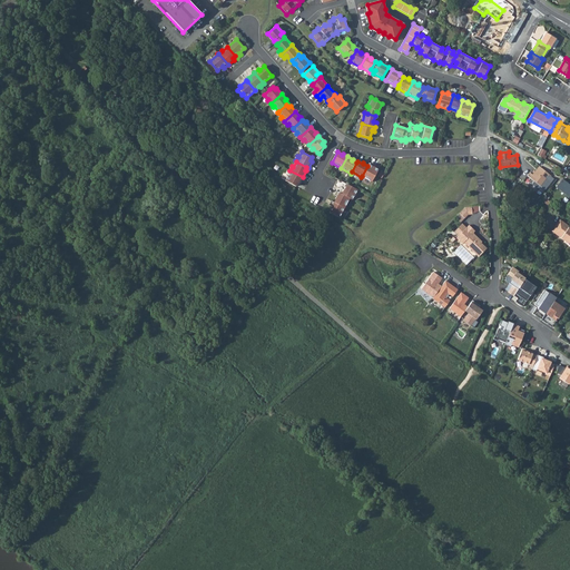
[(373,167),(374,166),(370,163),(367,166),(362,176),(372,182),(379,169),(373,167)]
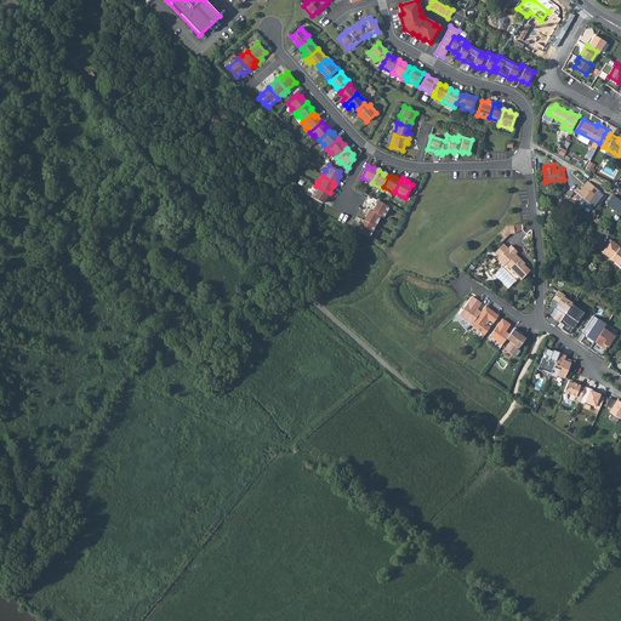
[(592,210),(605,194),(588,181),(585,187),(584,186),(581,188),(580,187),(576,191),(582,197),(580,200),(592,210)]
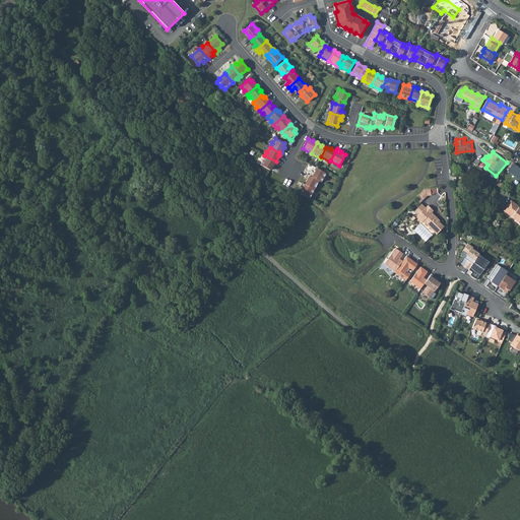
[(264,155),(262,158),(263,159),(260,165),(270,170),(271,168),(272,168),(276,161),(264,155)]
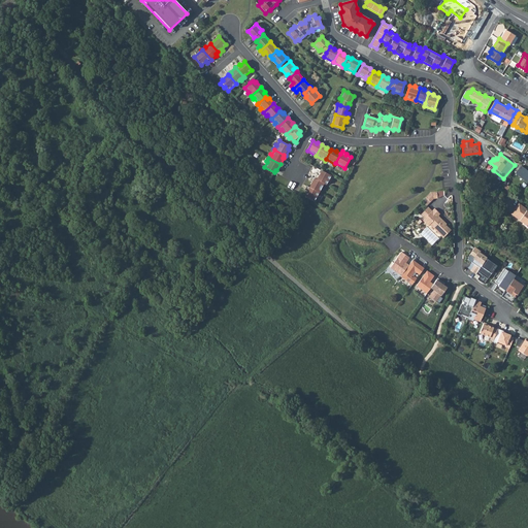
[(527,170),(521,166),(515,173),(527,183),(527,170)]
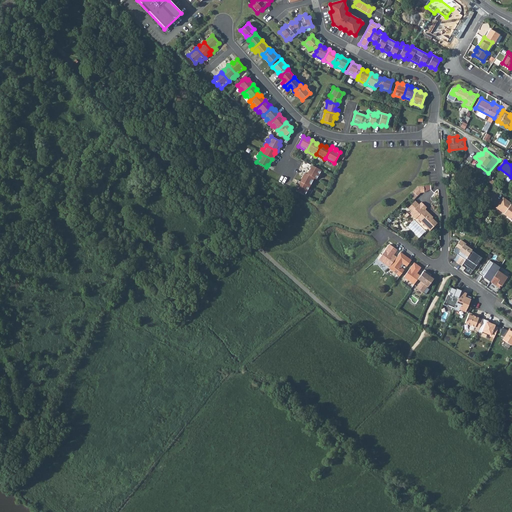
[(321,170),(312,166),(309,171),(306,169),(304,173),(314,178),(316,179),(321,170)]
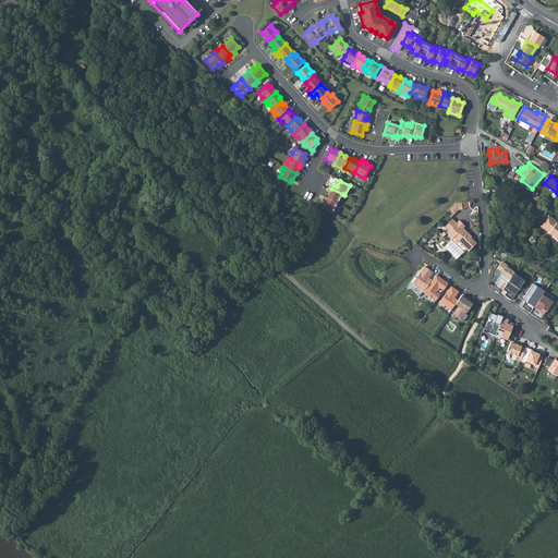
[(331,189),(329,186),(327,191),(330,193),(327,198),(337,204),(342,194),(331,189)]
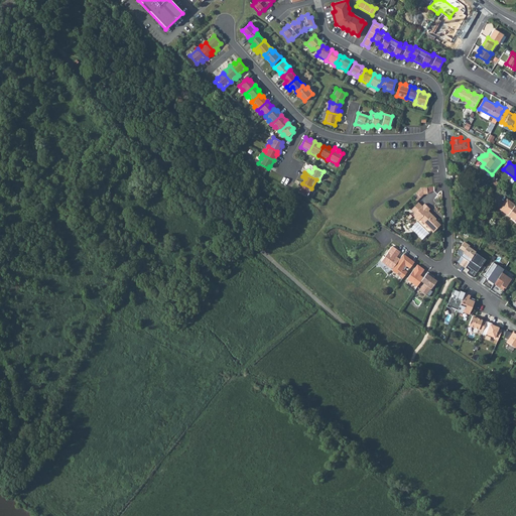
[(299,181),(297,185),(300,186),(297,192),(306,197),(311,188),(302,183),(299,181)]
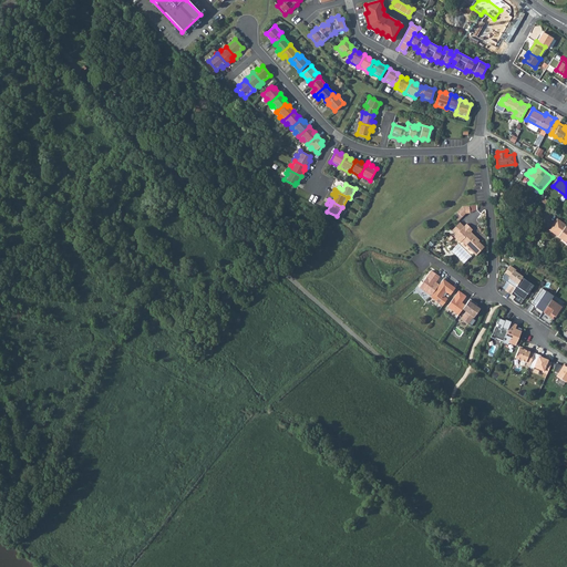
[(462,206),(456,212),(462,217),(466,214),(471,213),(470,205),(462,206)]
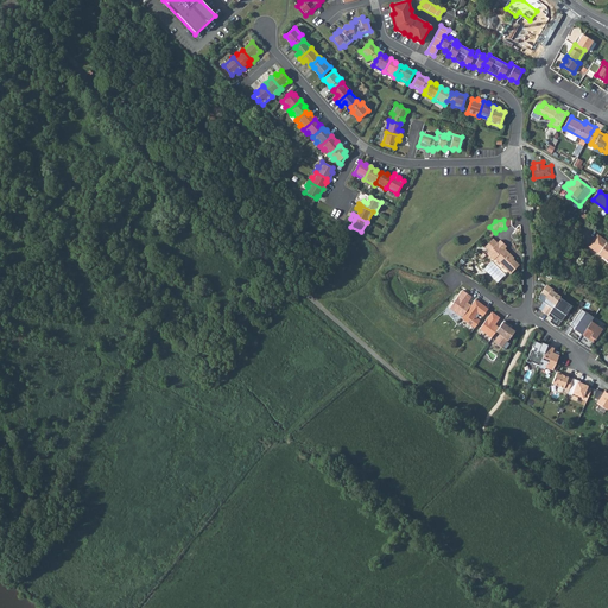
[(600,241),(594,249),(603,257),(603,258),(607,261),(607,242),(607,240),(599,233),(595,238),(600,241)]
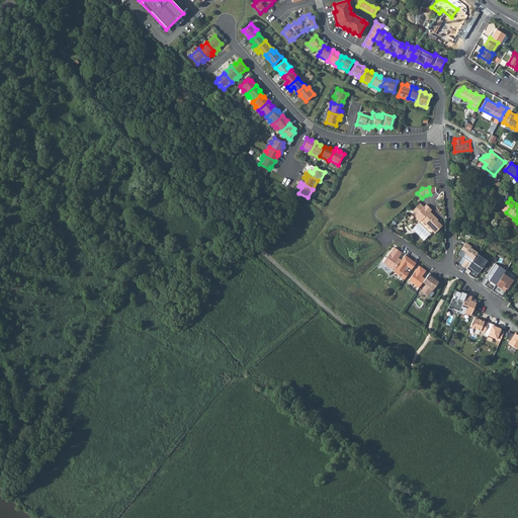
[(507,202),(502,209),(506,212),(511,205),(507,202)]
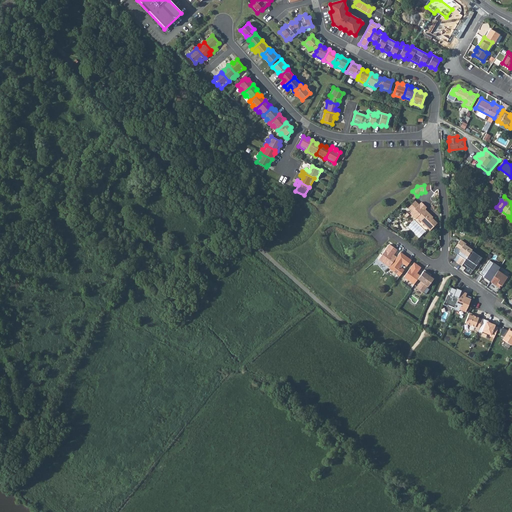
[(427,207),(421,202),(419,204),(415,201),(407,208),(411,212),(410,213),(415,219),(417,217),(425,224),(424,225),(430,230),(437,223),(432,218),(433,217),(425,209),(427,207)]
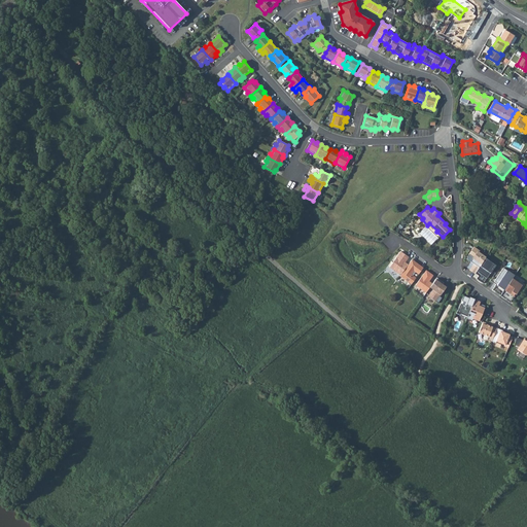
[(470,270),(475,273),(486,257),(479,252),(480,251),(475,247),(469,254),(473,257),(470,261),(475,264),(470,270)]
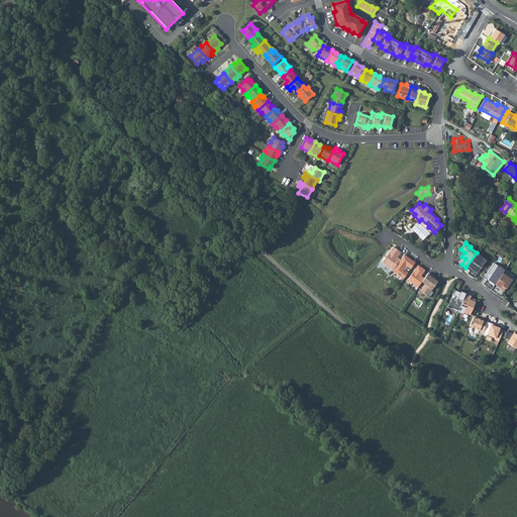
[(393,270),(401,260),(398,256),(401,252),(394,246),(386,256),(383,262),(393,270)]
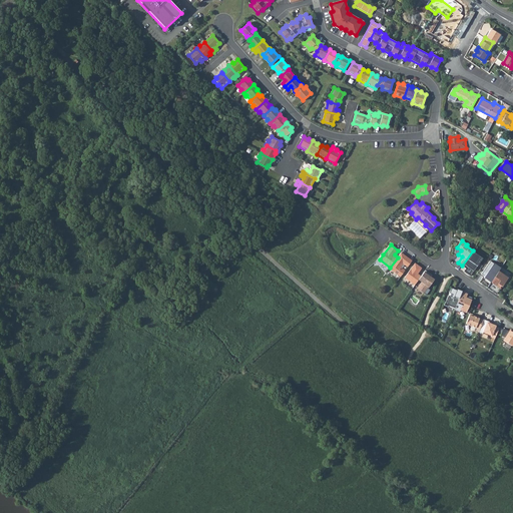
[(473,250),(462,266),(466,269),(464,272),(470,276),(483,259),(473,250)]
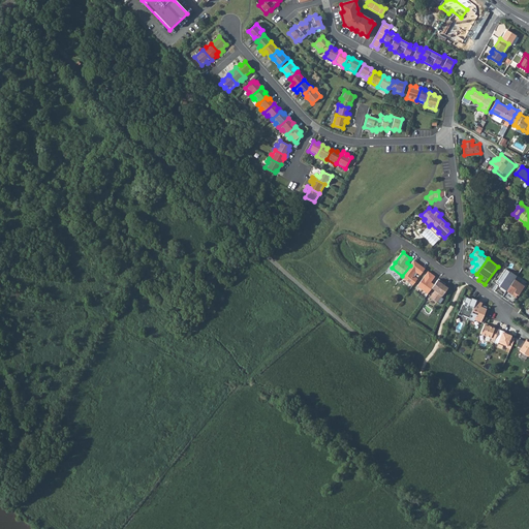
[(421,275),(426,269),(421,265),(419,267),(413,261),(410,266),(402,276),(402,277),(413,285),(417,279),(414,276),(417,273),(421,275)]
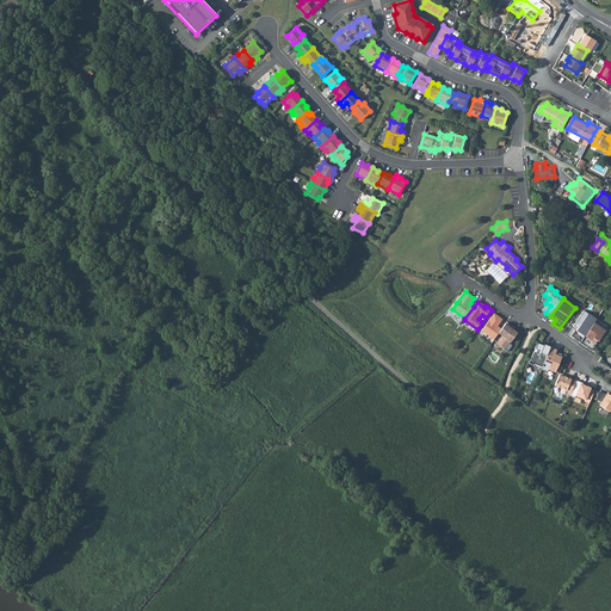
[(575,329),(571,335),(580,343),(594,322),(597,319),(584,310),(573,326),(578,329),(576,331),(575,329)]
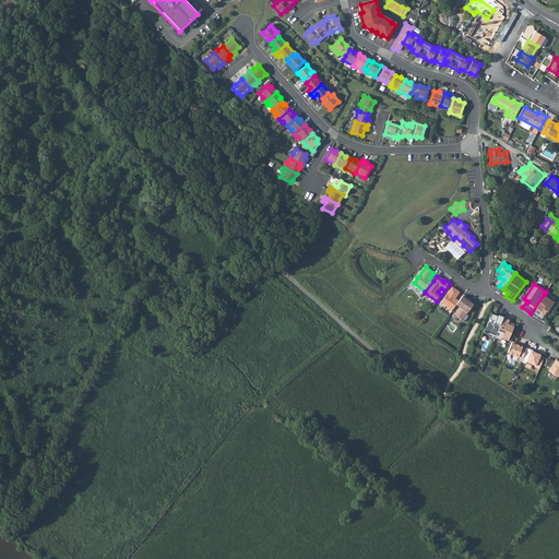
[(441,302),(452,310),(456,304),(459,300),(455,298),(460,292),(452,286),(441,302)]
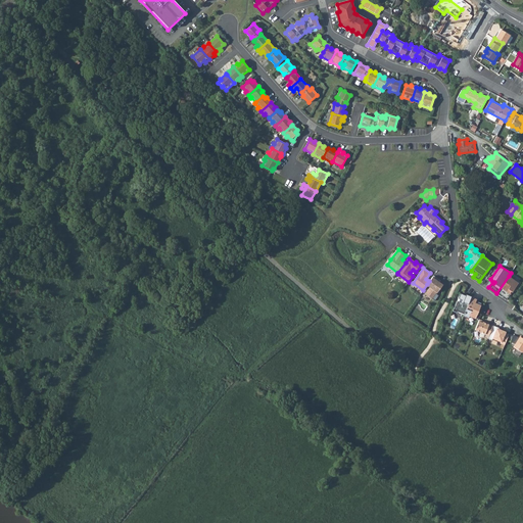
[(440,281),(434,276),(429,281),(427,284),(431,287),(426,294),(432,298),(437,291),(437,292),(442,285),(439,282),(440,281)]
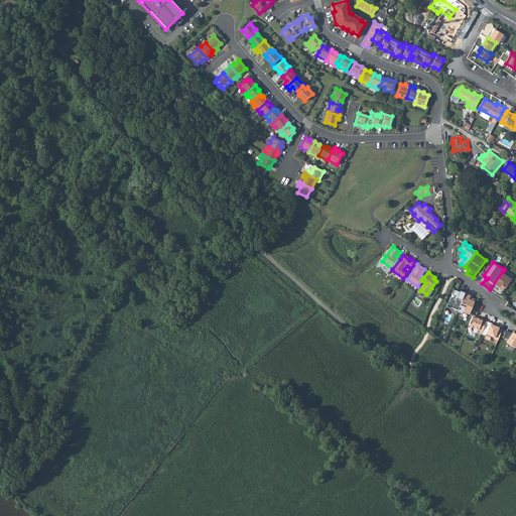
[(511,279),(502,272),(490,289),(499,295),(501,292),(502,293),(511,279)]
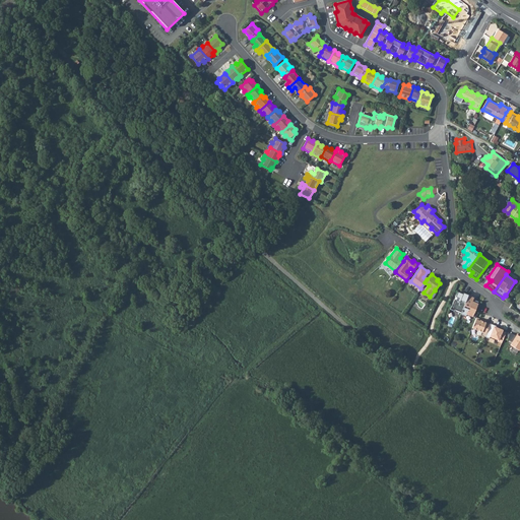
[(461,312),(468,295),(463,293),(463,294),(457,291),(455,297),(457,298),(456,300),(454,300),(452,306),(451,306),(450,309),(454,311),(454,310),(461,312)]
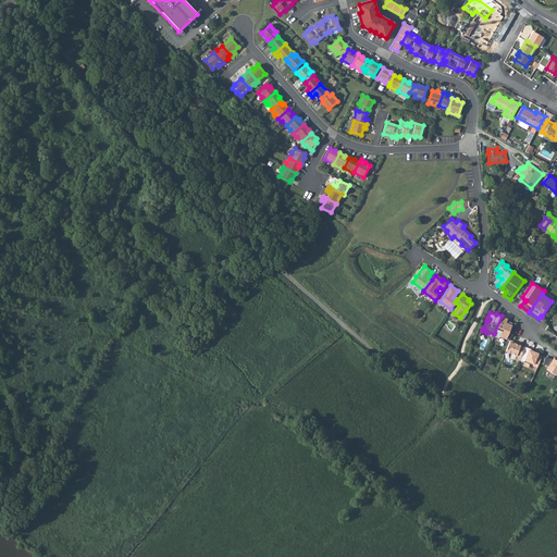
[(507,319),(502,317),(494,334),(494,336),(499,338),(499,336),(506,338),(508,332),(512,323),(508,321),(507,323),(505,323),(507,319)]
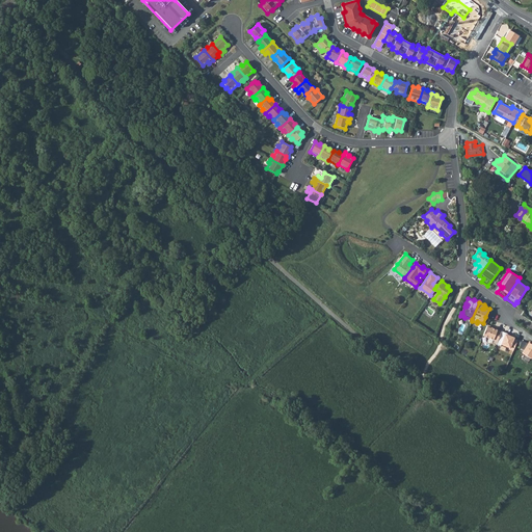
[(498,341),(501,331),(491,327),(491,326),(487,325),(483,336),(498,341)]
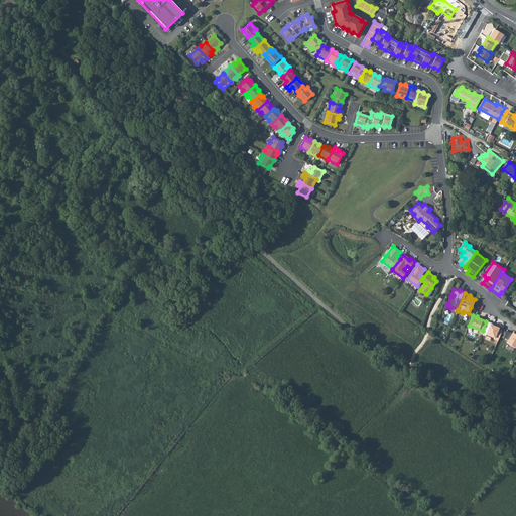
[(495,324),(487,320),(483,331),(481,334),(486,336),(486,334),(495,338),(499,328),(494,326),(495,324)]
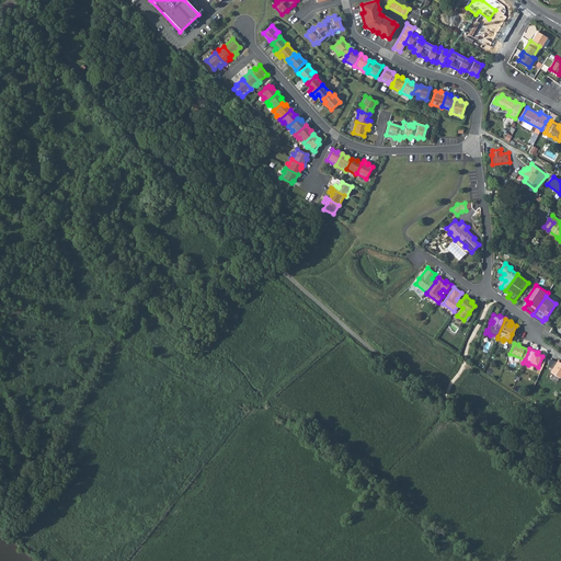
[(550,358),(548,366),(553,367),(551,370),(560,377),(560,375),(560,359),(559,358),(558,361),(550,358)]
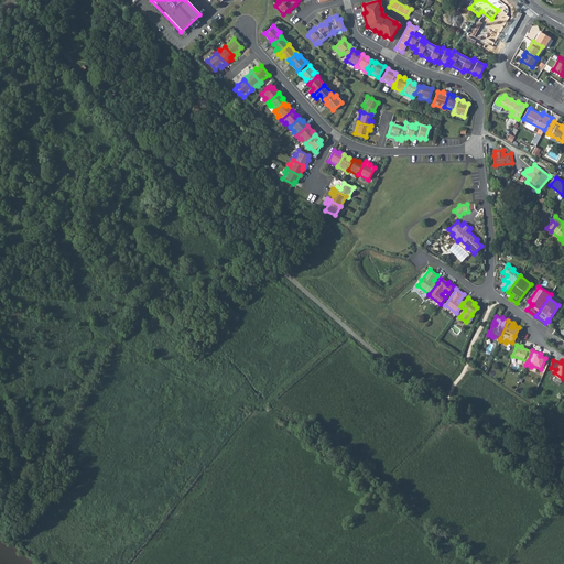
All buildings are outlined.
